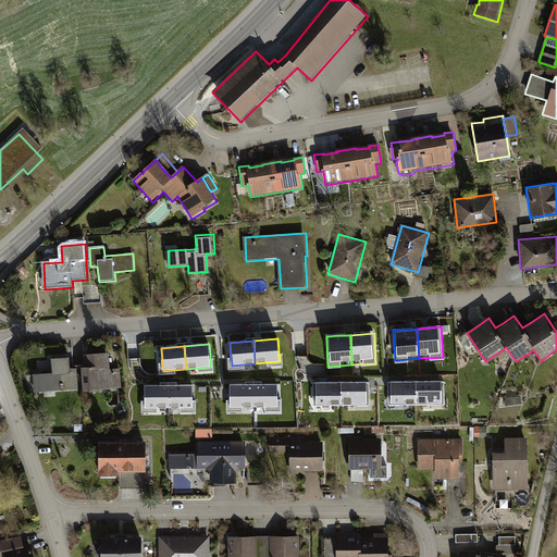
[(109,355),(82,356),(84,391),(123,388),(122,369),(109,370),(109,355)]
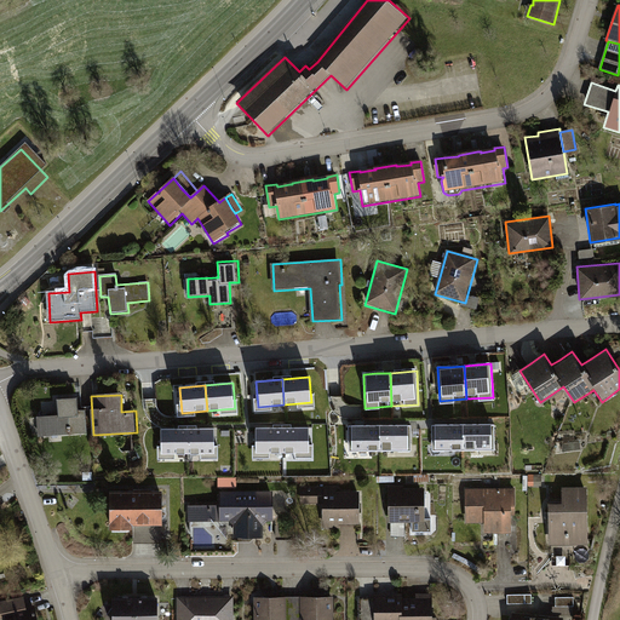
[(36,417),(38,437),(86,432),(84,411),(78,411),(76,399),(57,400),(58,414),(36,417)]
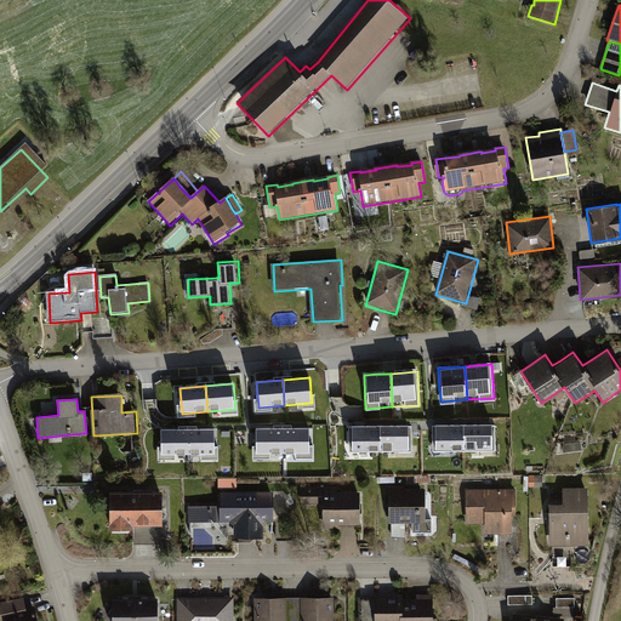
[(449,426),(433,426),(433,451),(463,451),(463,426),(449,426)]
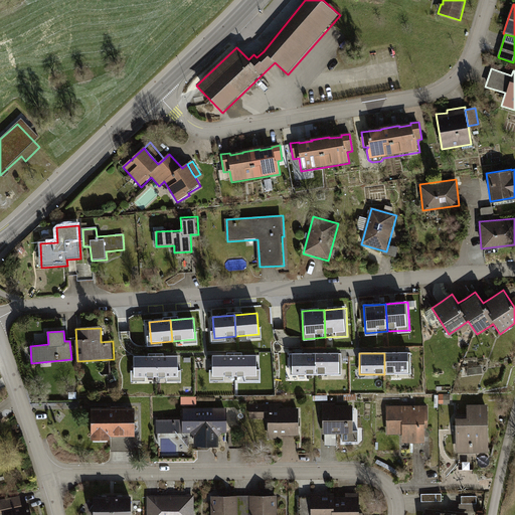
[(396,353),(384,353),(384,374),(411,374),(410,353),(396,353)]
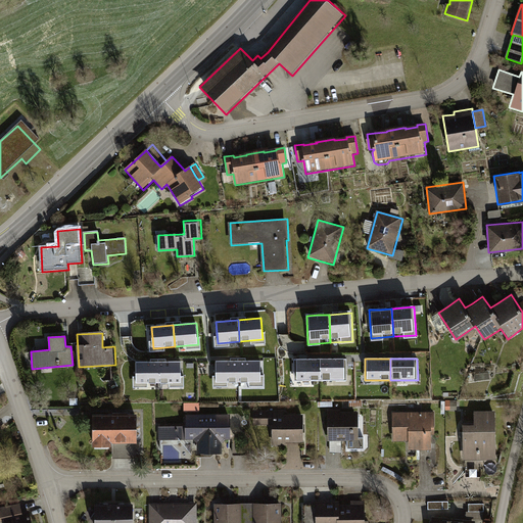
[(311,361),(293,361),(293,382),(321,382),(321,361),(311,361)]
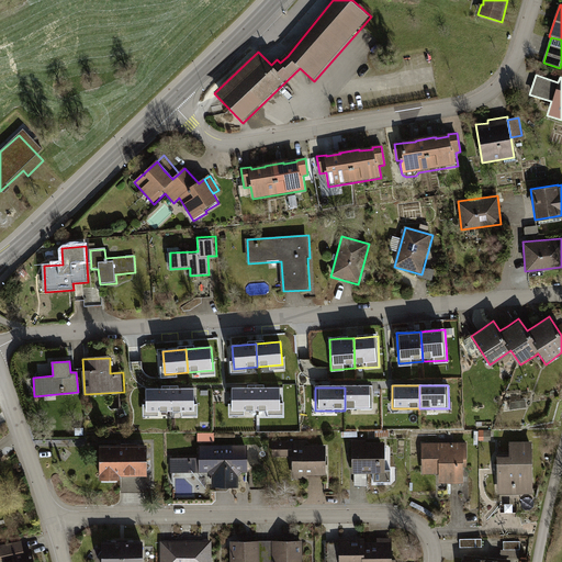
[(359,388),(345,388),(345,411),(373,411),(373,388),(359,388)]
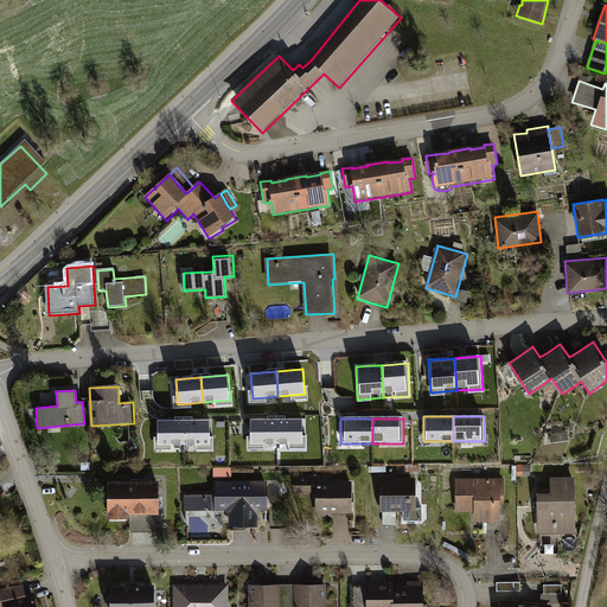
[(250,421),(250,445),(276,445),(275,420),(250,421)]
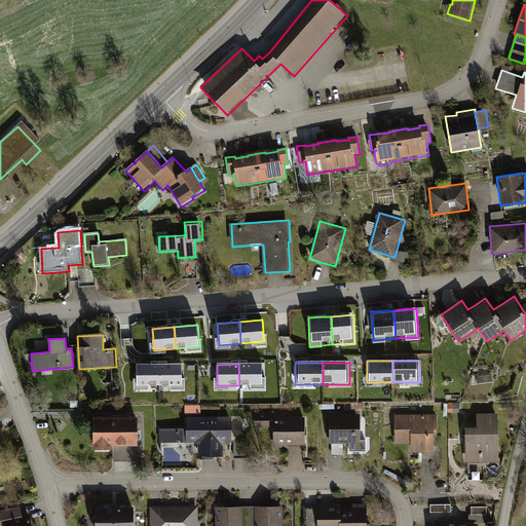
[(238,364),(239,385),(263,384),(262,364),(238,364)]
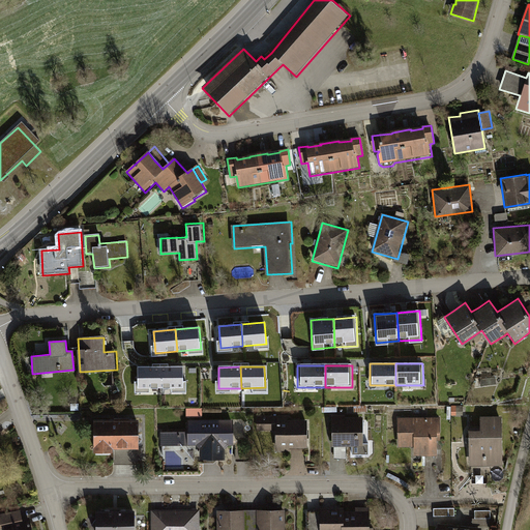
[(138,367),(138,389),(160,388),(160,367),(138,367)]
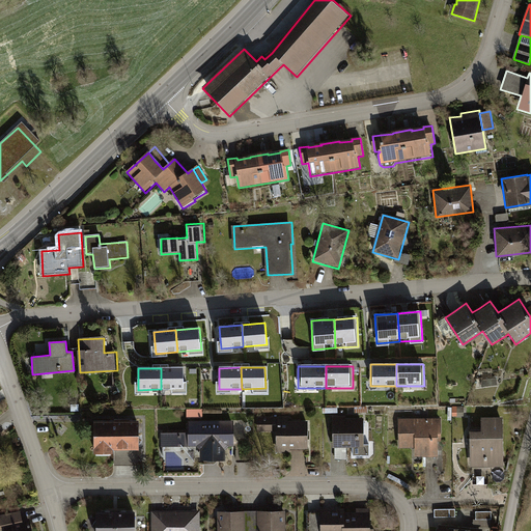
[(161,368),(161,389),(185,389),(184,368),(161,368)]
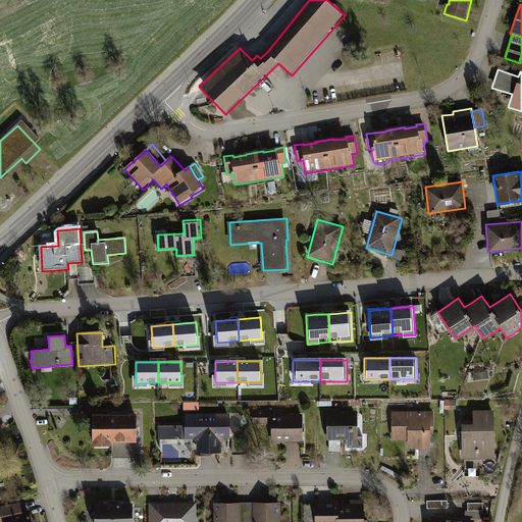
[(455,400),(445,400),(445,410),(456,409),(455,400)]
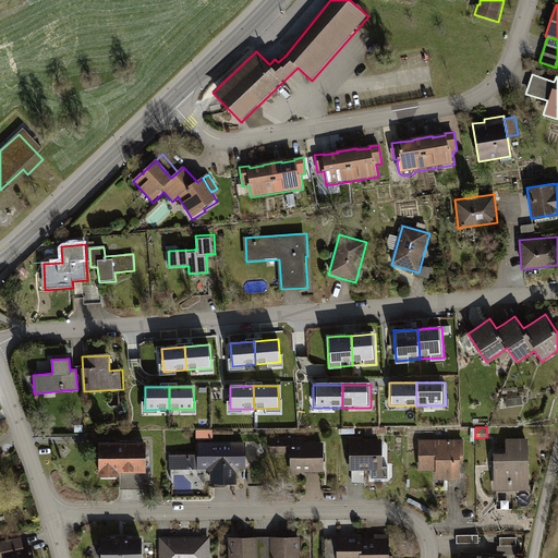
[(363,436),(350,436),(350,469),(352,469),(364,469),(371,469),(371,477),(388,477),(388,465),(383,465),(383,438),(363,438),(363,436)]
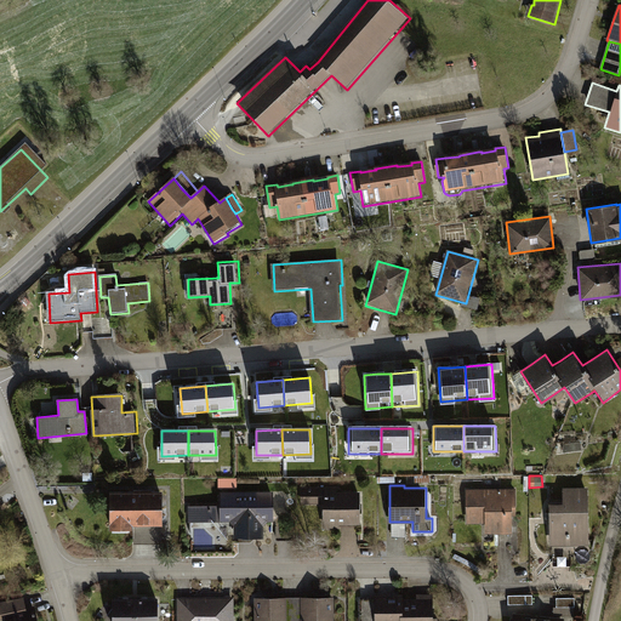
[(363,524),(362,493),(337,493),(336,486),(301,488),(302,503),(323,502),(324,528),(340,528),(340,525),(363,524)]
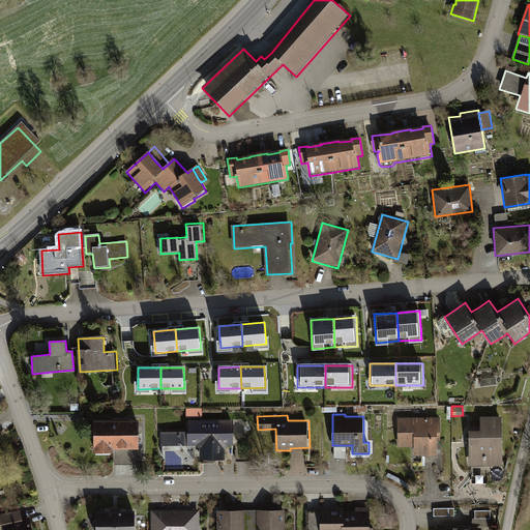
[(479,430),(468,430),(468,441),(468,466),(503,465),(502,415),(479,416),(479,430)]
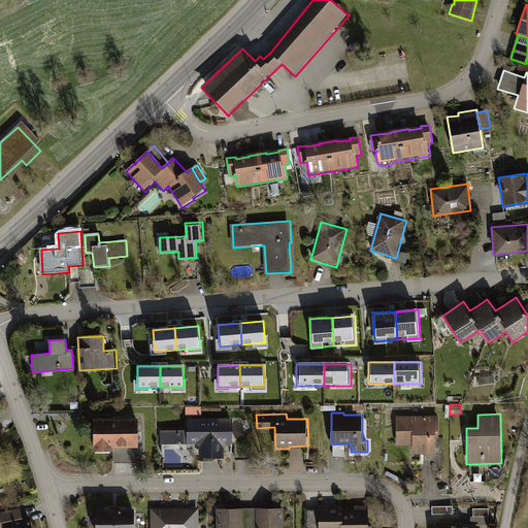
[(439,416),(397,417),(397,444),(413,444),(413,453),(436,452),(436,438),(440,438),(439,416)]
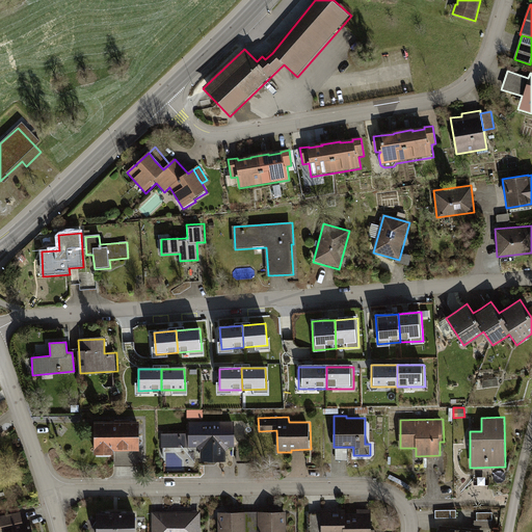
[(113,420),(92,420),(92,453),(114,453),(114,467),(138,467),(137,420),(113,420)]
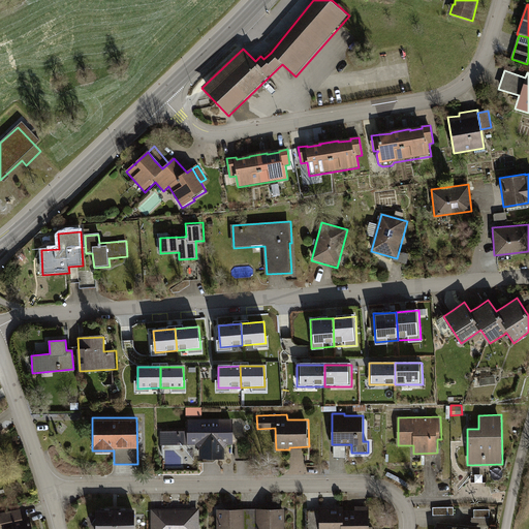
[(234,417),(187,418),(187,431),(187,444),(200,443),(199,446),(199,458),(224,458),(224,446),(226,444),(228,442),(234,442),(234,417)]
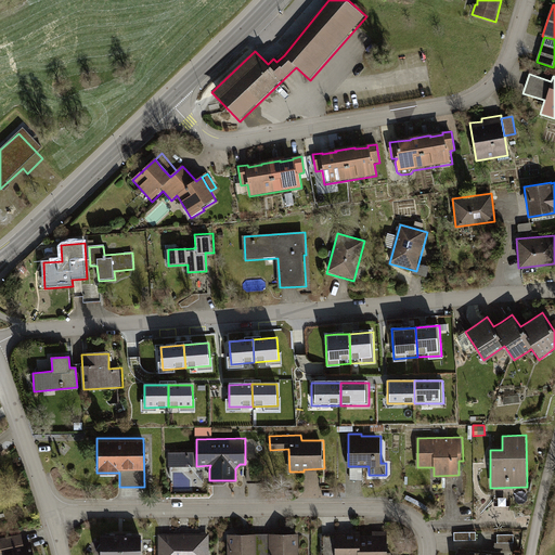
[(196,466),(196,452),(168,452),(168,466),(196,466)]
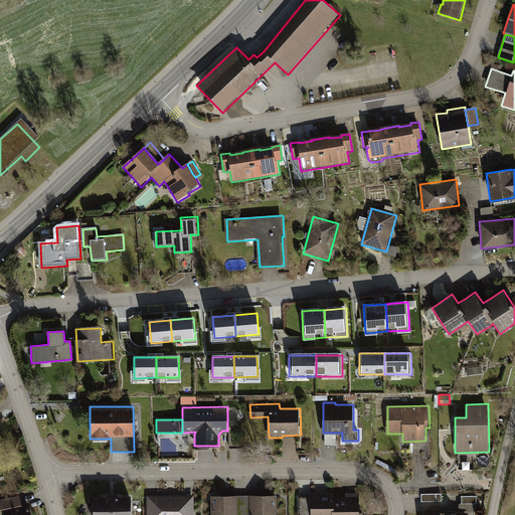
[(336,433),(325,433),(325,445),(336,445),(336,433)]
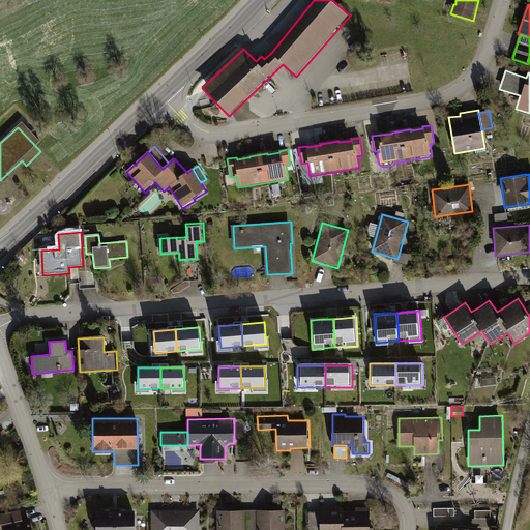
[(336,507),(320,508),(320,510),(320,529),(369,529),(369,506),(358,506),(355,506),(355,510),(344,511),(344,507),(336,507)]
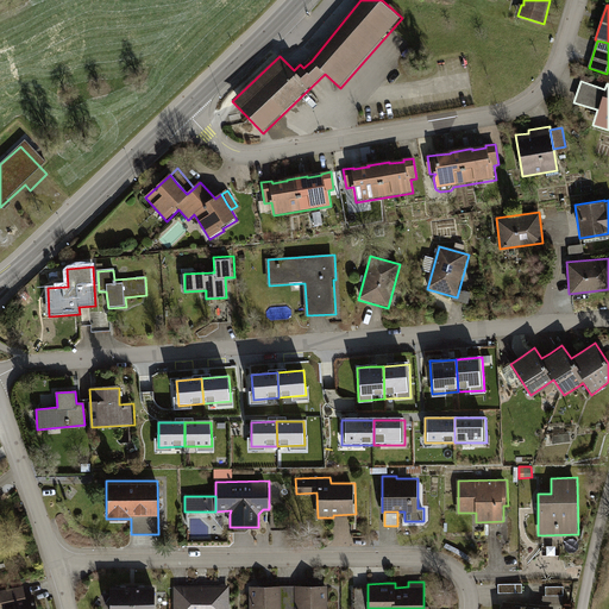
[(0,589),(0,607),(4,606),(4,608),(35,608),(32,595),(24,597),(22,585),(0,589)]
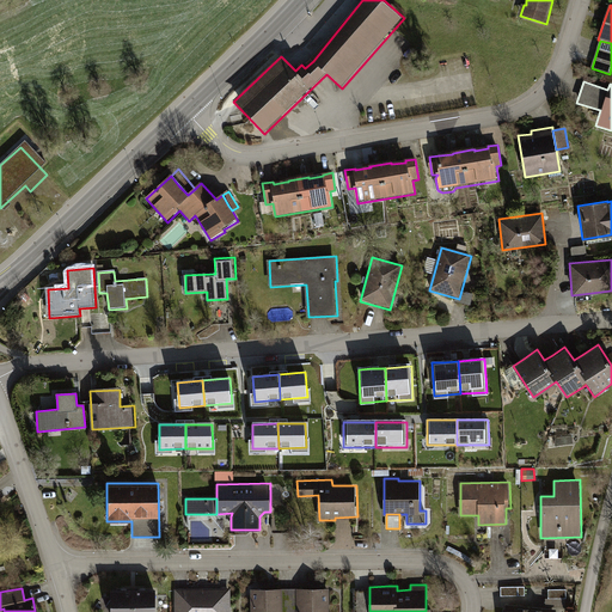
[(124,588),(110,588),(109,611),(153,611),(154,588),(144,588),(124,588)]
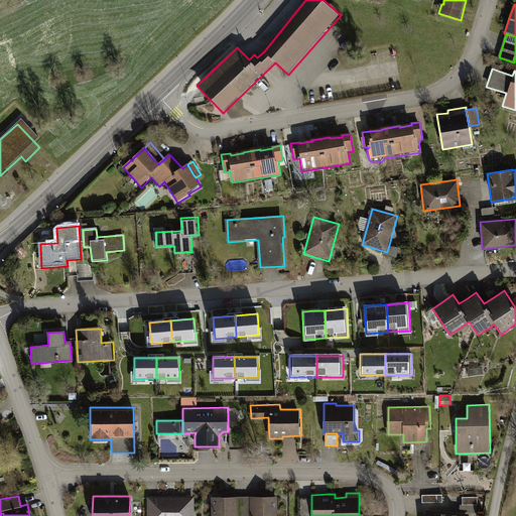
[(168,496),(147,496),(147,515),(194,515),(195,496),(168,496)]
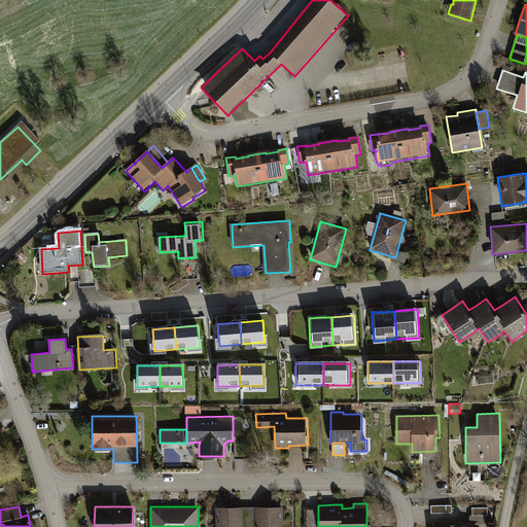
[(243,526),(243,506),(233,506),(216,507),(215,526),(243,526)]
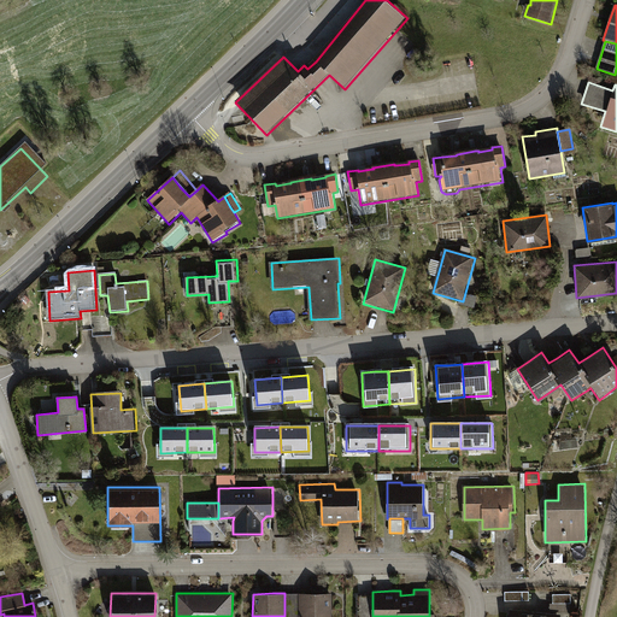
[(298,616),(299,593),(285,593),(285,616),(298,616)]
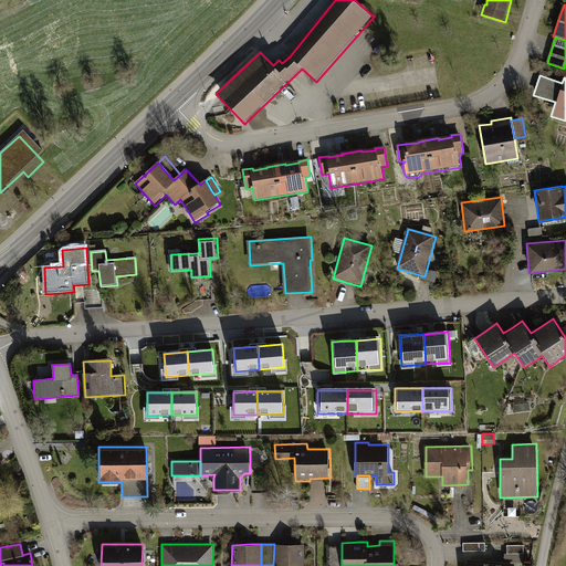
[(274,544),(273,565),(304,565),(304,544),(293,544),(274,544)]
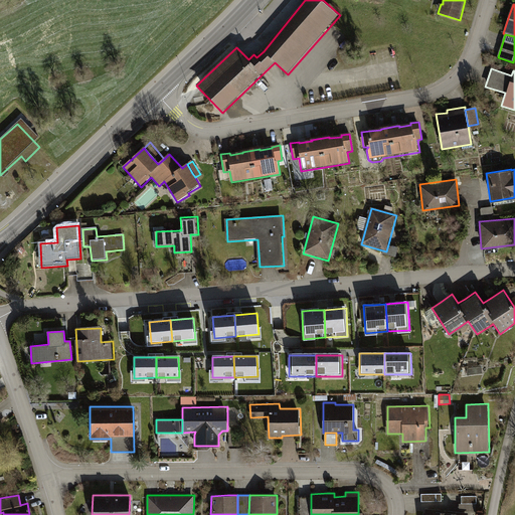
[(311,514),(311,496),(298,496),(298,514),(311,514)]
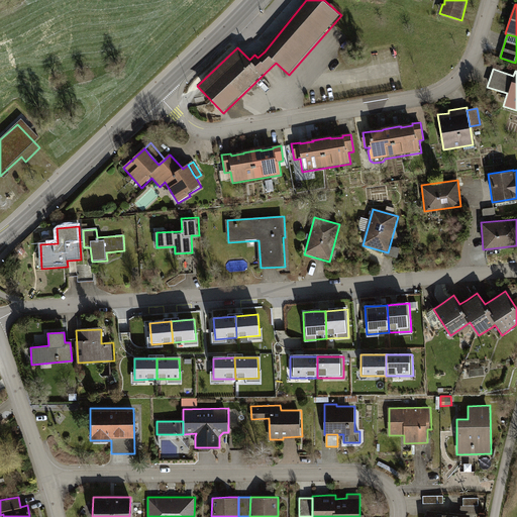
[(479,498),(462,498),(462,505),(460,505),(460,513),(479,513),(479,498)]
